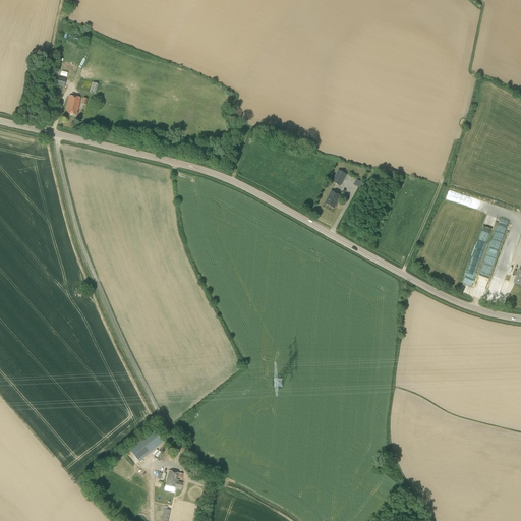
[(64,88),(66,78),(58,77),(56,85),(64,88)]
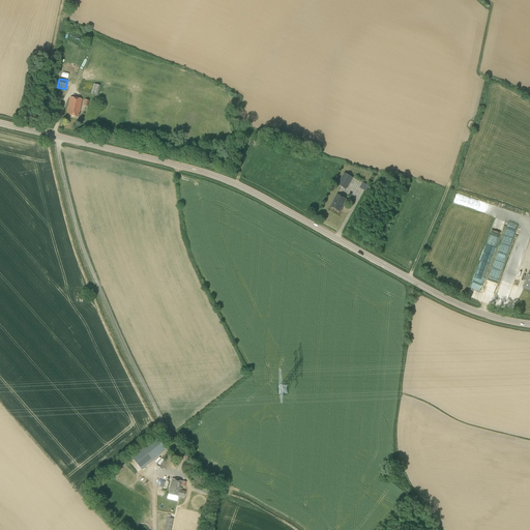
[(97,96),(100,86),(93,84),(90,94),(97,96)]
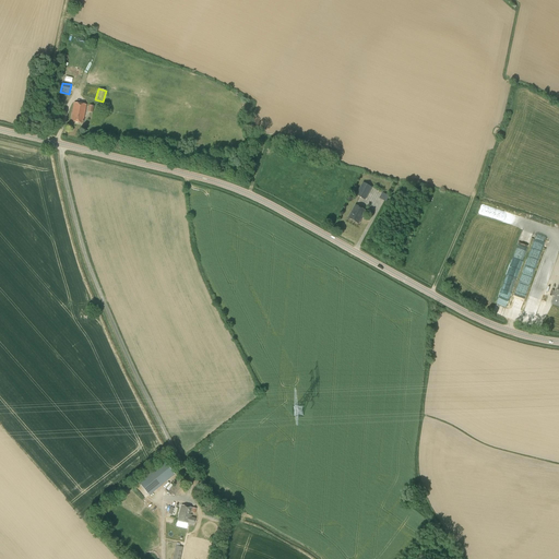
[(83,123),(86,105),(74,103),(71,121),(83,123)]
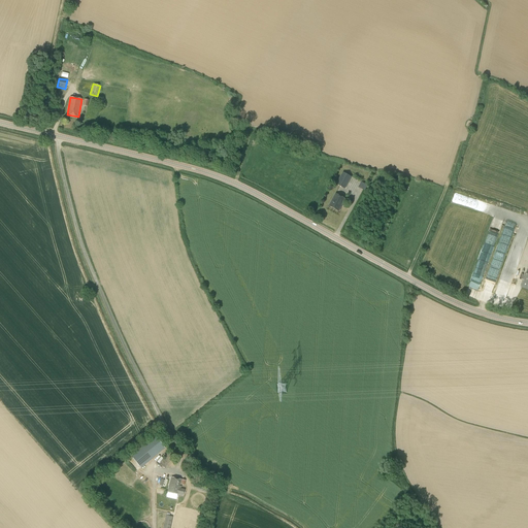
[(344,190),(352,176),(342,172),(336,185),(344,190)]
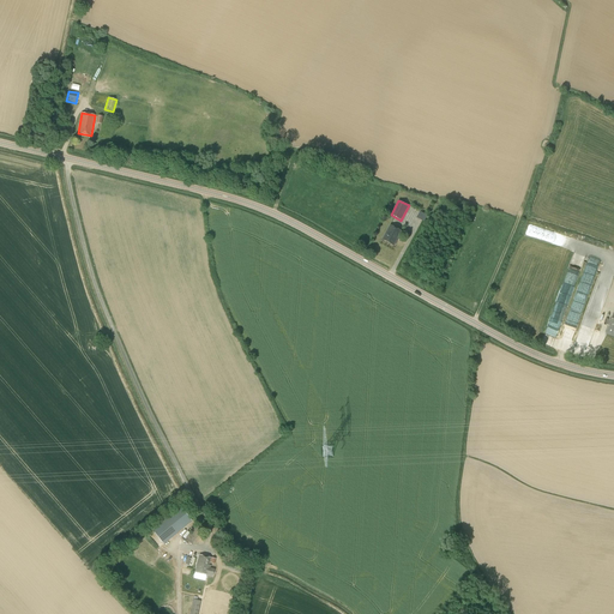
[(420,211),(416,218),(425,222),(427,216),(420,211)]
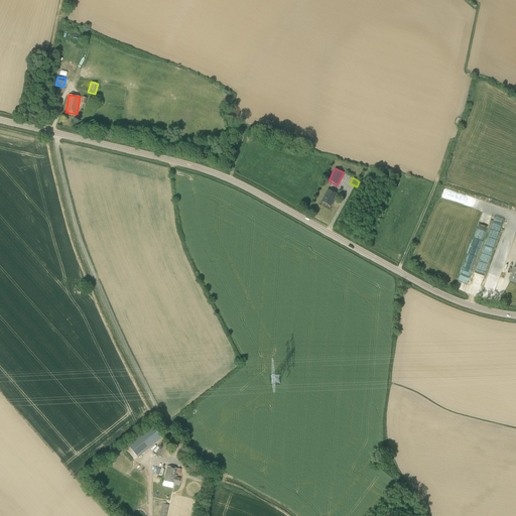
[(331,207),(338,195),(328,189),(321,202),(331,207)]
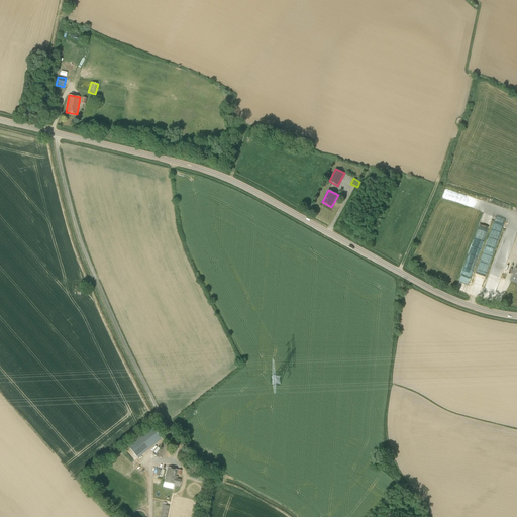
[(461,195),(446,190),(445,192),(448,193),(446,198),(459,202),(461,195)]
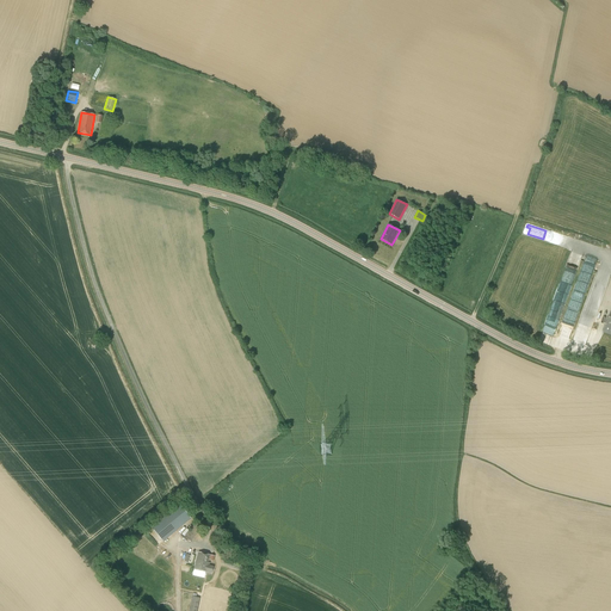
[(554,334),(557,326),(548,321),(544,329),(554,334)]
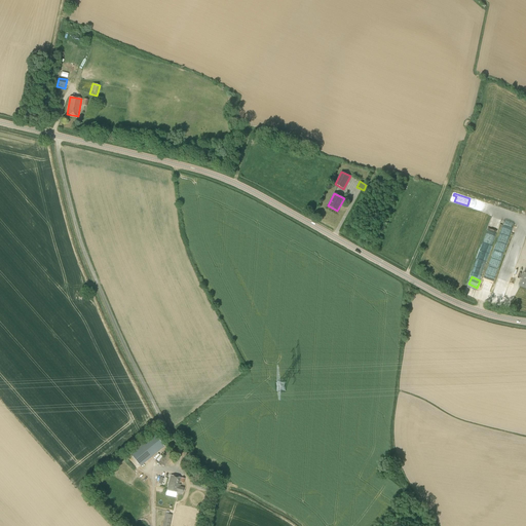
[(164,447),(154,435),(153,435),(129,454),(135,460),(137,463),(140,466),(164,447)]
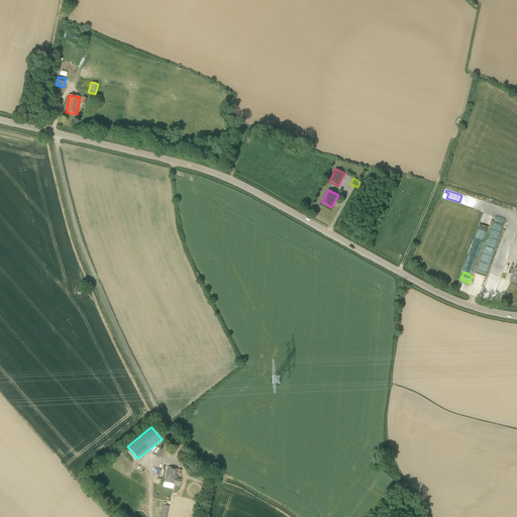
[(162,458),(171,447),(166,443),(157,454),(162,458)]
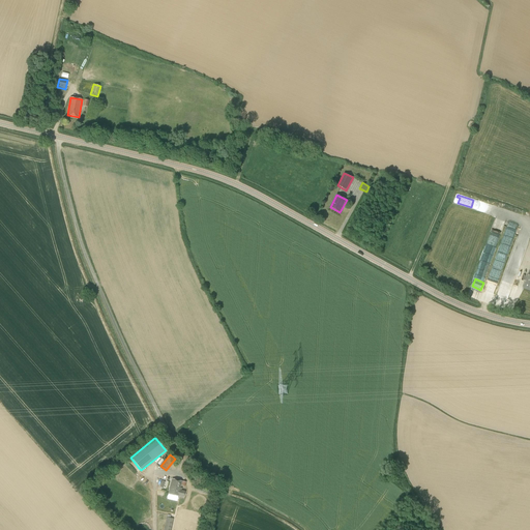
[(184,487),(185,482),(172,479),(168,494),(183,497),(185,492),(181,491),(182,489),(180,488),(181,486),(184,487)]
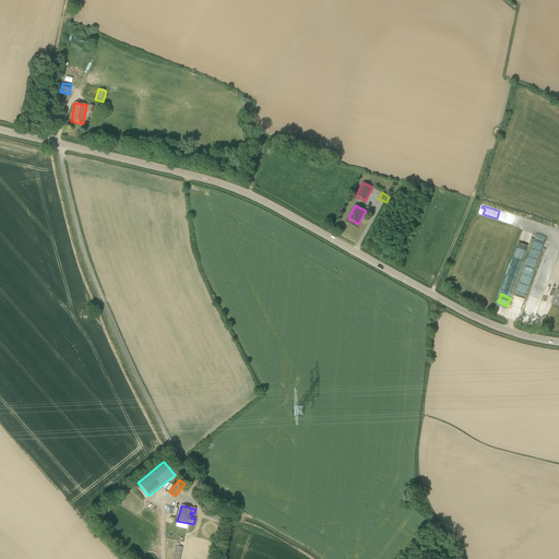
[(204,512),(203,516),(222,524),(224,520),(204,512)]
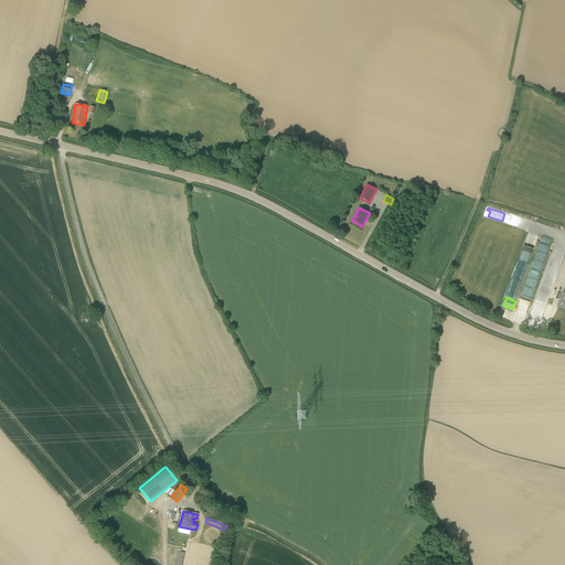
[(182,564),(184,553),(178,552),(174,564),(182,564)]
